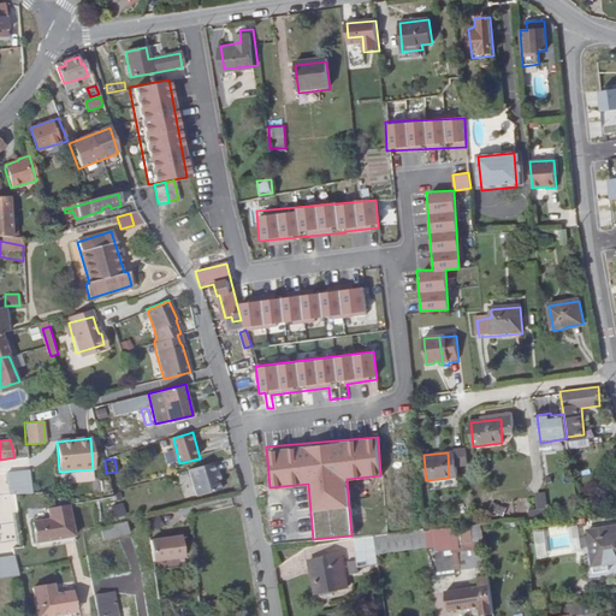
[(218,471),(215,462),(191,468),(197,495),(221,490),(219,479),(217,471),(218,471)]
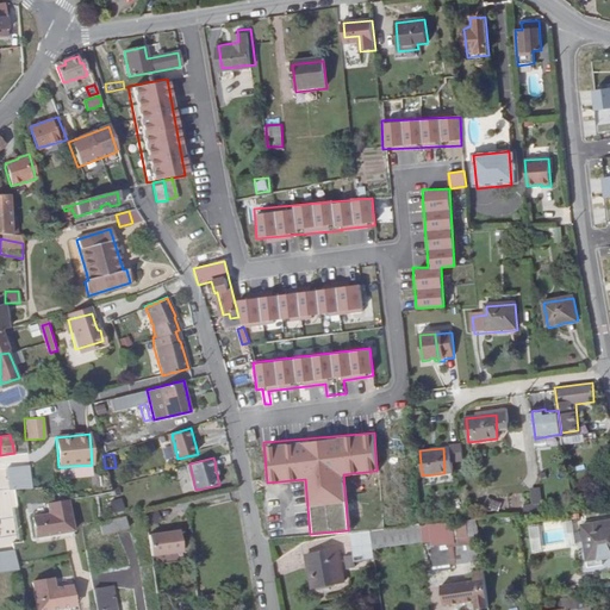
[(10,490),(29,489),(27,464),(0,465),(0,487),(10,487),(10,490)]
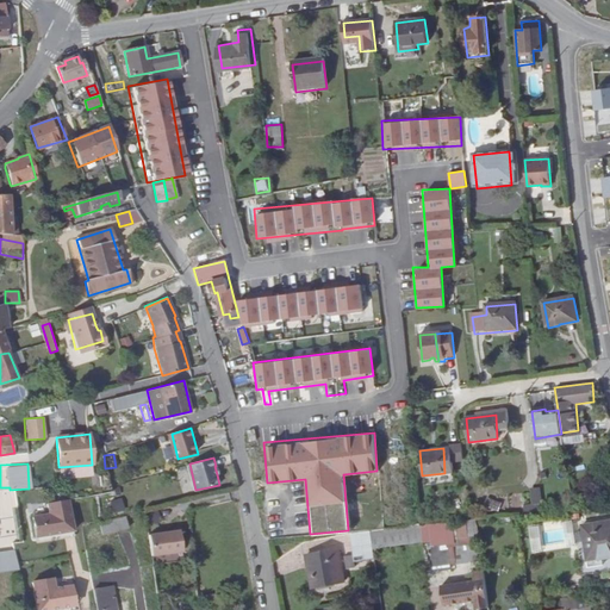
[(540,486),(529,487),(531,503),(541,502),(540,486)]
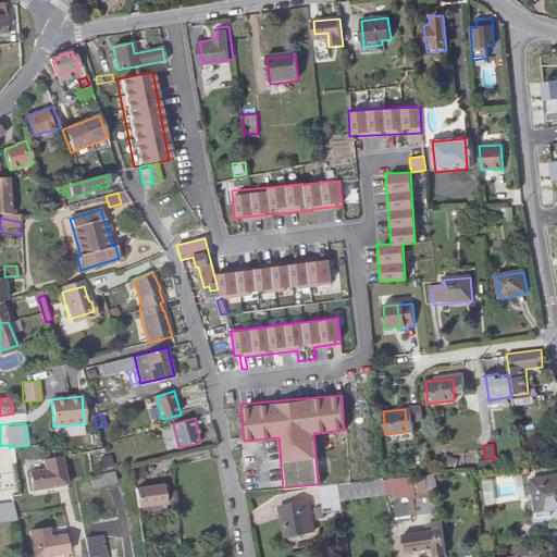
[(109,455),(98,457),(101,470),(111,468),(109,455)]
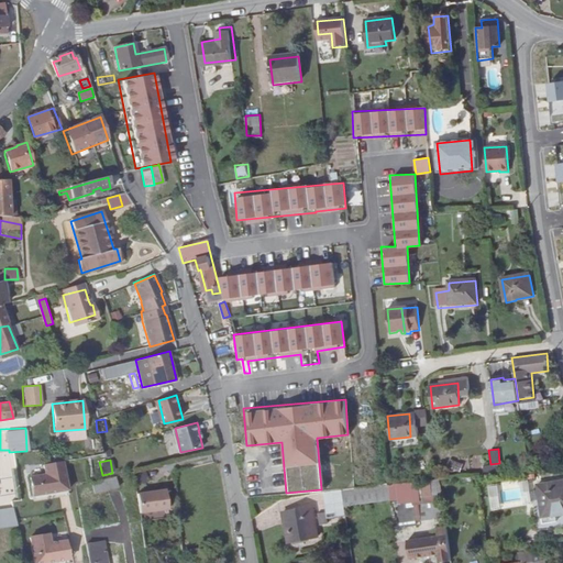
[(63,461),(53,462),(28,465),(32,494),(67,489),(63,461)]
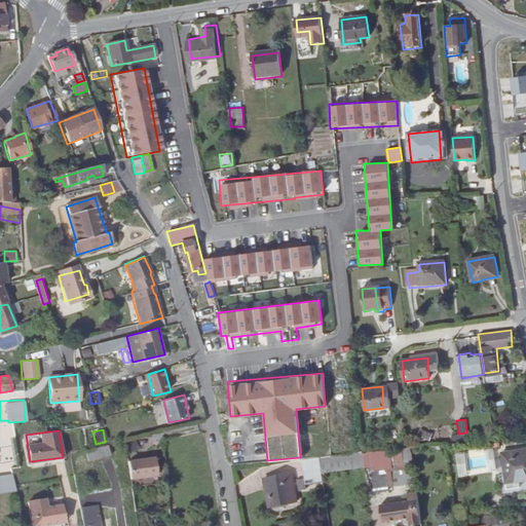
[(105,447),(83,452),(83,453),(80,454),(83,466),(86,466),(85,463),(108,457),(105,447)]
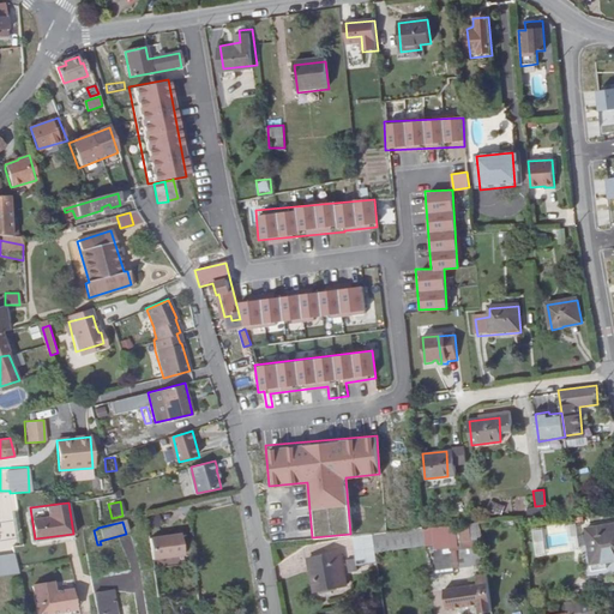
[(602,560),(603,564),(613,563),(613,524),(584,528),(589,561),(602,560)]
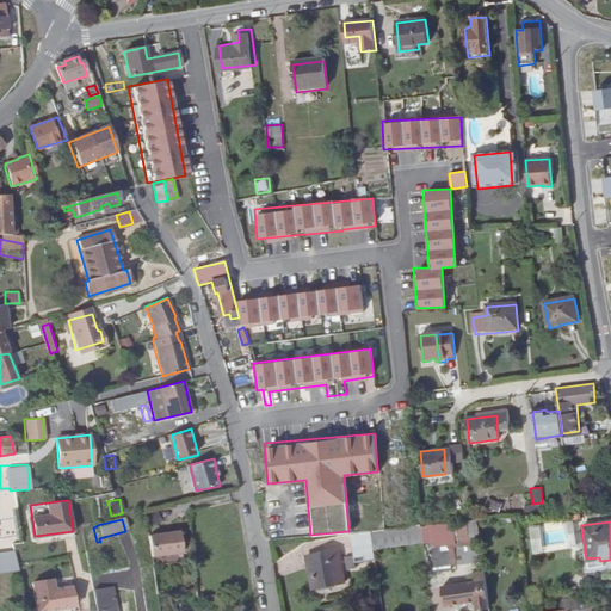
[(467,536),(464,523),(427,528),(430,542),(467,536)]
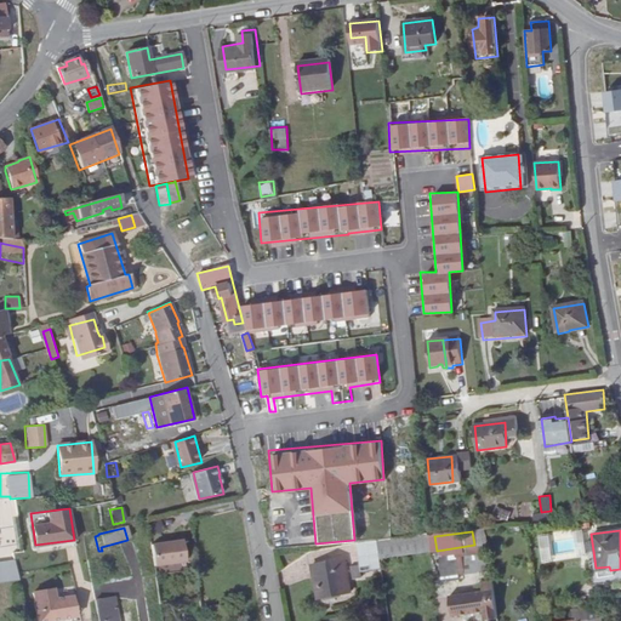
[(363,540),(358,541),(360,553),(380,550),(377,539),(363,540)]
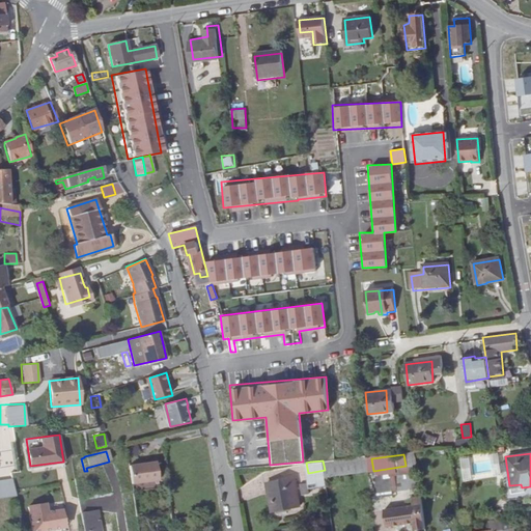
[(128,466),(130,484),(157,480),(154,462),(133,465),(128,466)]
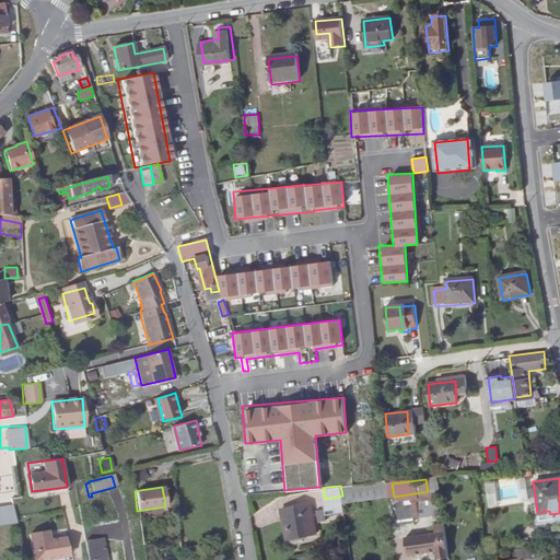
[(393,499),(396,525),(411,523),(407,497),(393,499)]
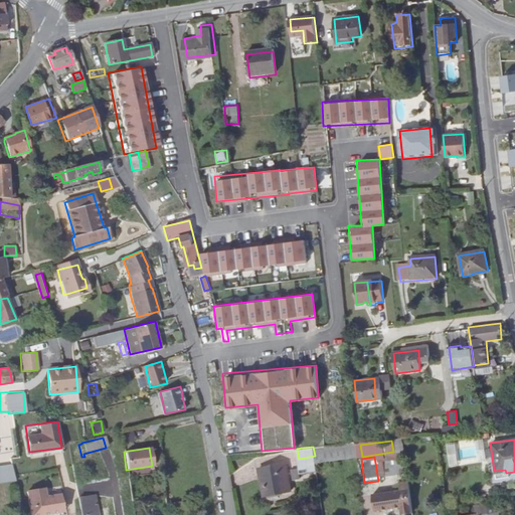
[(403,460),(381,462),(382,476),(405,474),(403,460)]
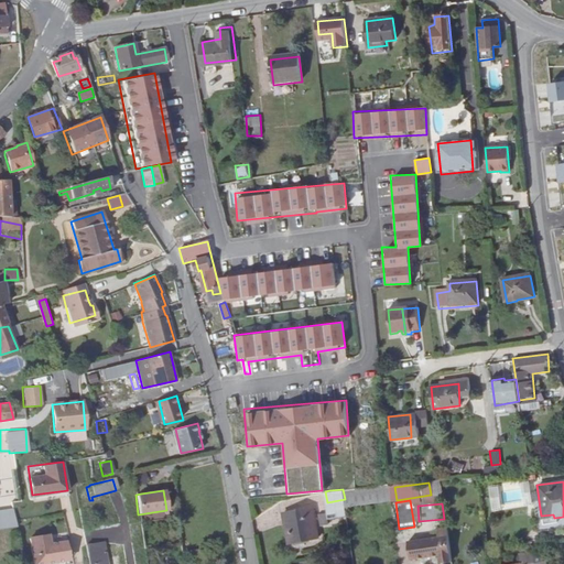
[(78,509),(80,517),(88,514),(87,507),(78,509)]
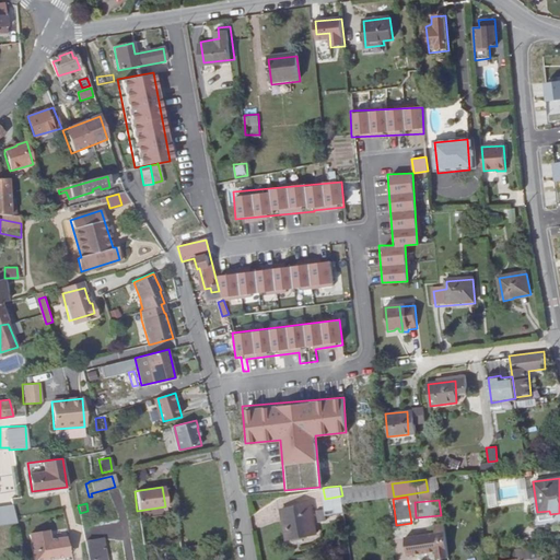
[(312,503),(282,509),(288,538),(317,533),(312,503)]
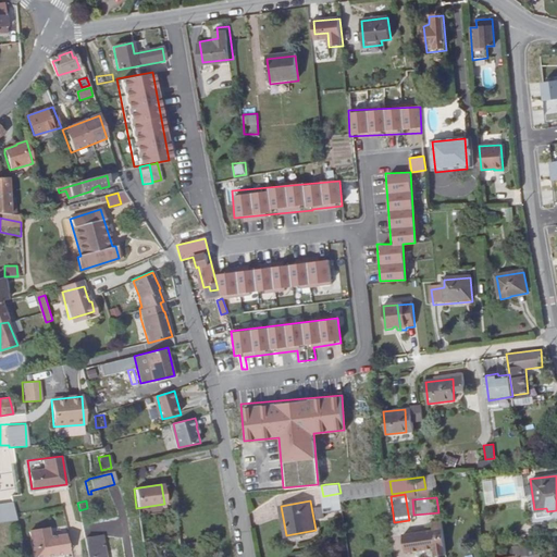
[(0,522),(15,521),(13,503),(0,503),(0,522)]
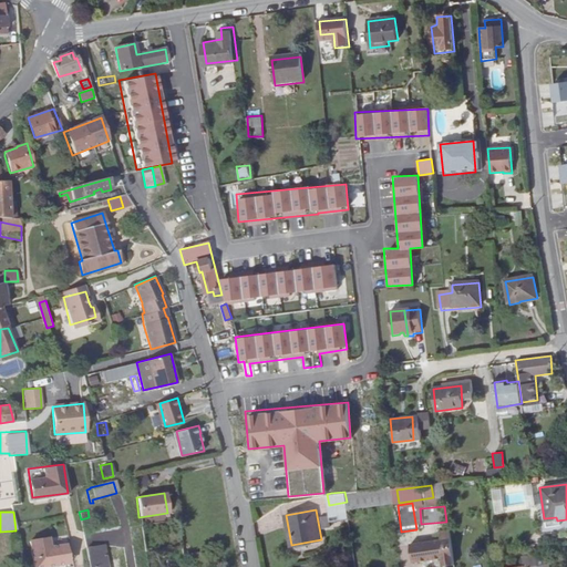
[(318,517),(321,528),(329,526),(326,515),(318,517)]
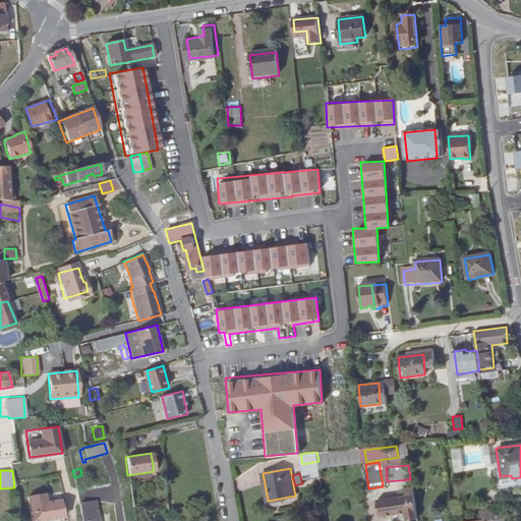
[(74,477),(76,497),(85,495),(81,475),(74,477)]
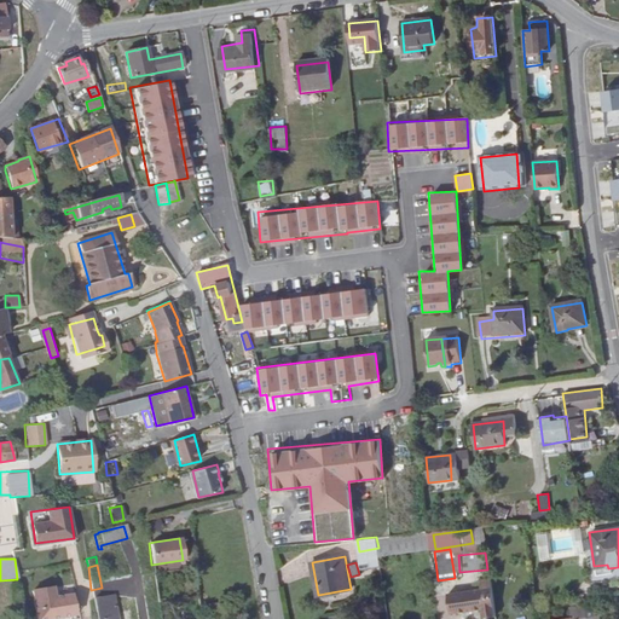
[(484,615),(495,614),(490,577),(479,578),(480,588),(446,593),(450,612),(482,607),(484,615)]
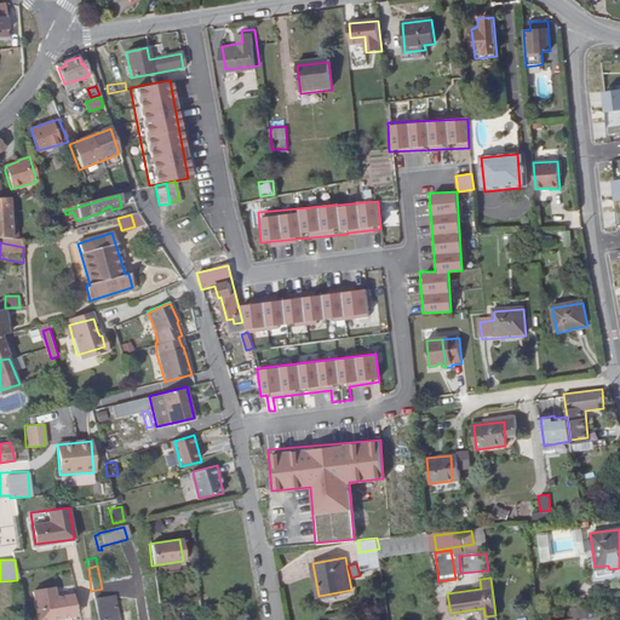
[(30,590),(34,619),(38,619),(73,615),(69,595),(51,596),(50,586),(30,590)]
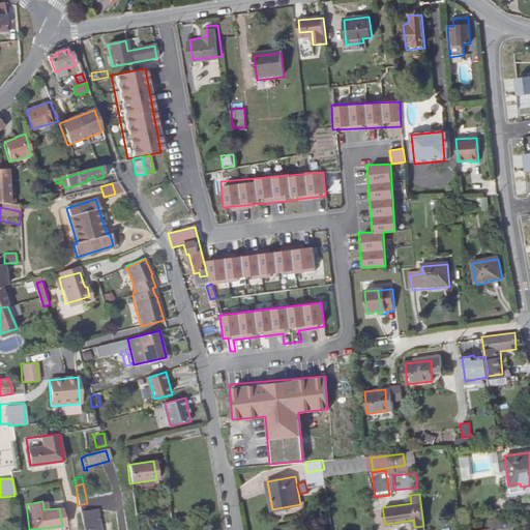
[(78,505),(80,514),(82,529),(99,529),(94,502),(87,503),(78,505)]
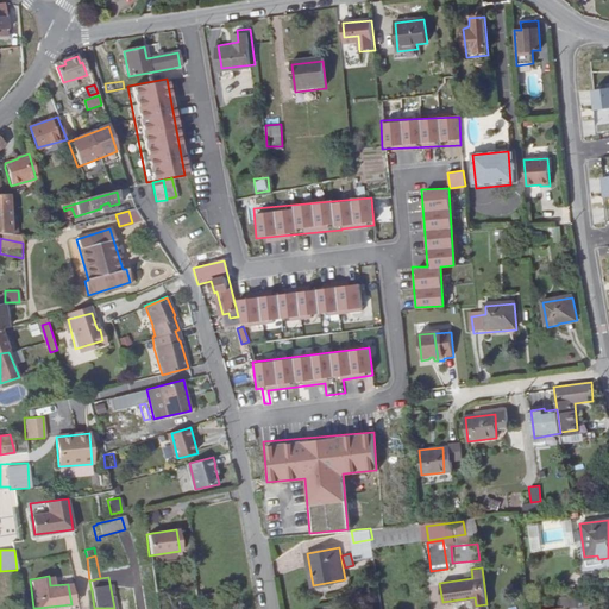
[(552,608),(588,608),(586,601),(578,602),(576,596),(564,598),(565,608),(552,608)]
